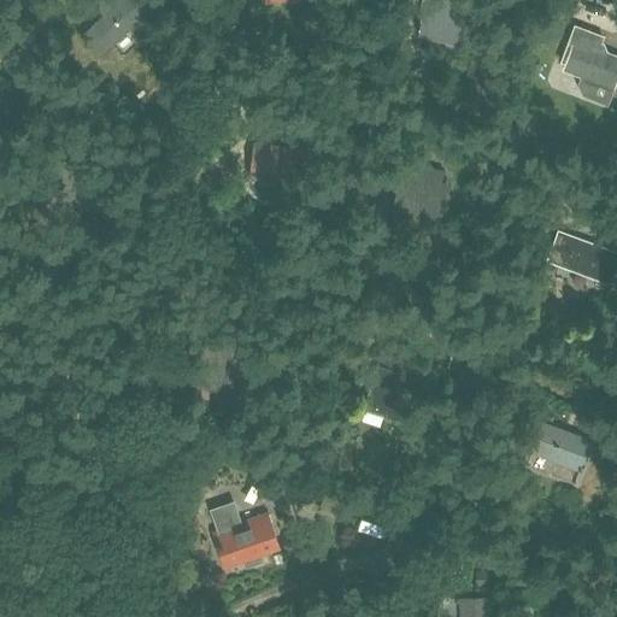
[(109,13),(83,36),(100,54),(148,10),(139,0),(100,0),(99,3),(109,13)]
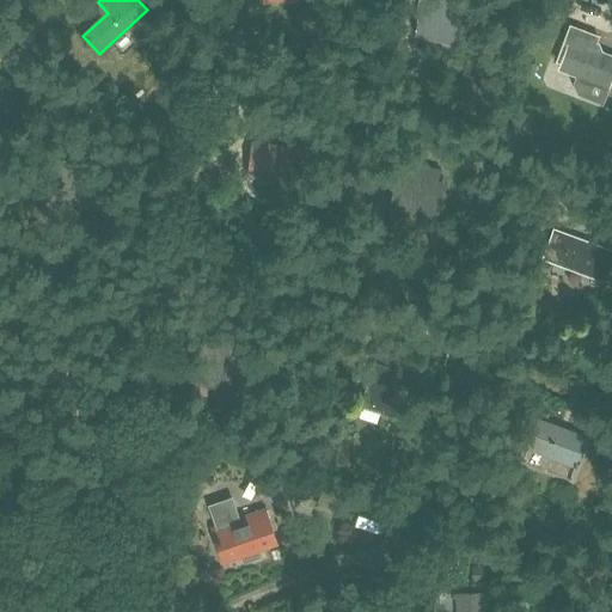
[(416,24),(415,31),(416,32),(416,31),(444,38),(442,42),(460,46),(467,18),(444,12),(446,0),(420,0),(418,6),(422,7),(417,24),(416,24)]
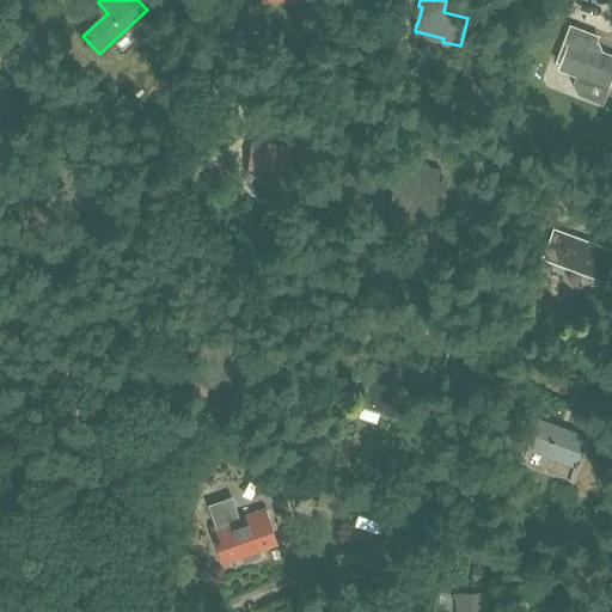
[(570,26),(557,61),(562,63),(560,68),(609,87),(611,78),(611,57),(601,54),(600,53),(597,46),(595,46),(598,36),(570,26)]
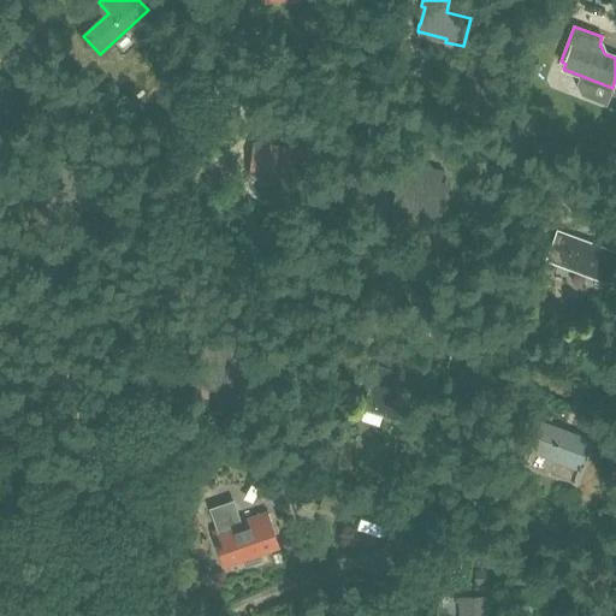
[(254,143),(249,176),(291,181),(295,148),(254,143)]
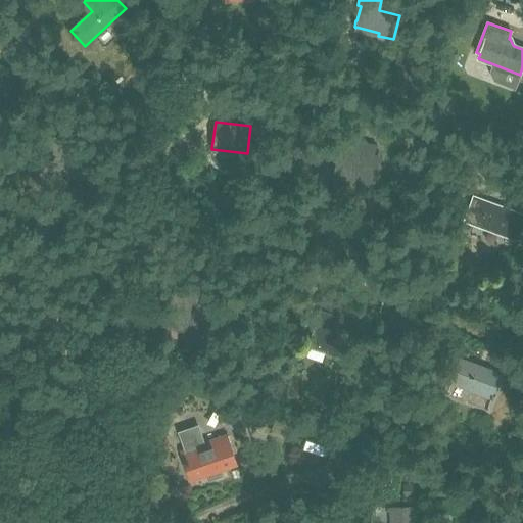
[(333,178),(331,184),(359,190),(358,193),(371,196),(380,159),(373,158),(376,146),(354,141),(357,135),(344,132),(336,162),(337,163),(334,178),(333,178)]
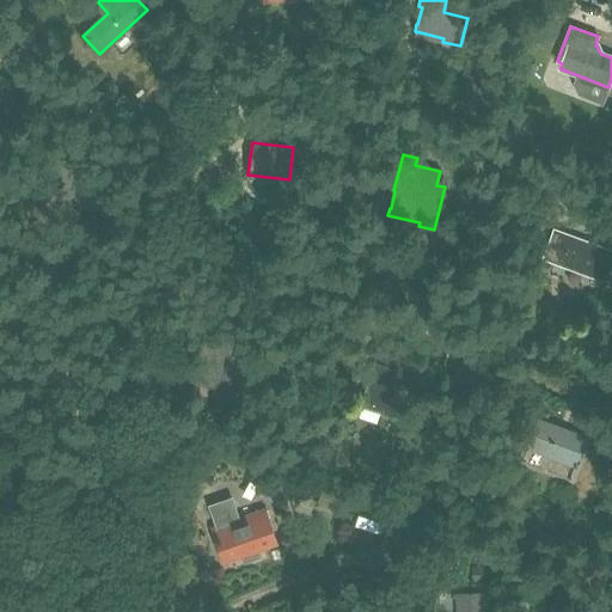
[(569,190),(561,200),(579,216),(587,207),(569,190)]
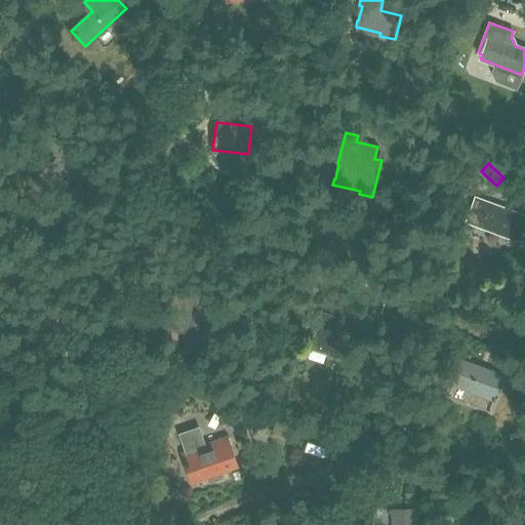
[(416,166),(415,182),(423,183),(425,167),(416,166)]
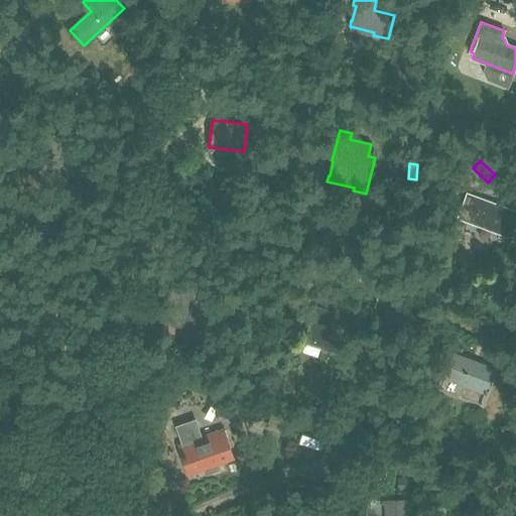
[(515,212),(467,195),(459,217),(511,237),(515,224),(515,212)]
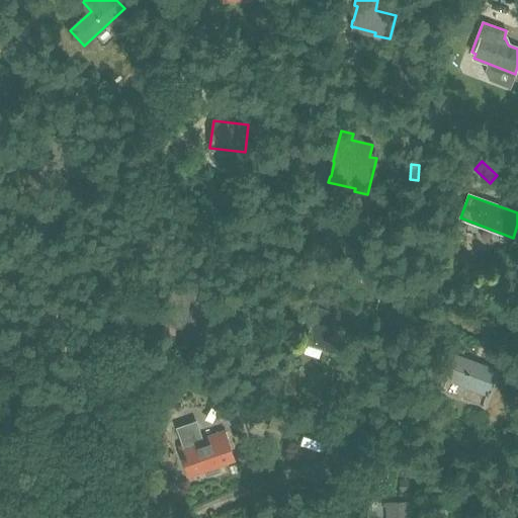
[(475,230),(472,236),(496,244),(493,252),(509,257),(514,244),(475,230)]
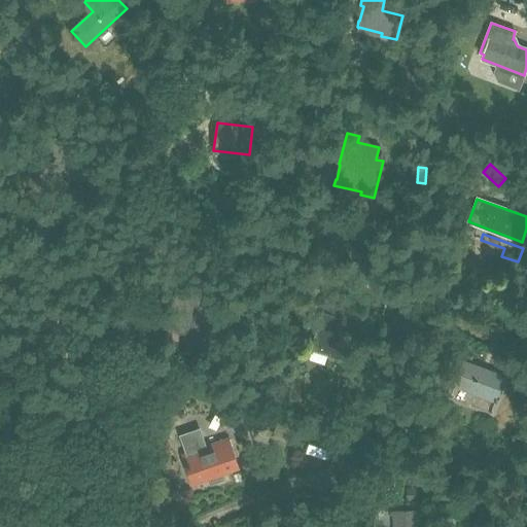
[(390,294),(386,305),(406,311),(409,301),(390,294)]
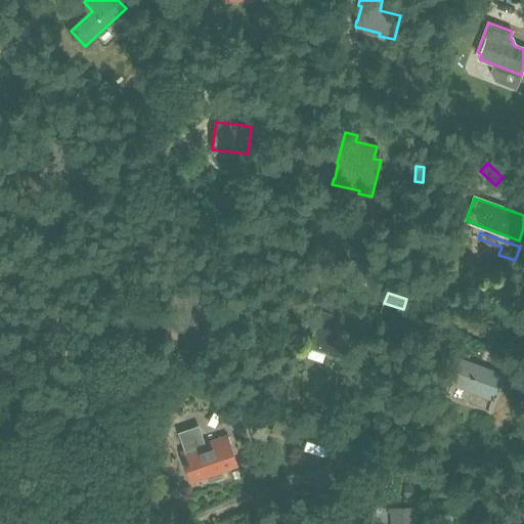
[(418,304),(415,314),(435,320),(438,310),(418,304)]
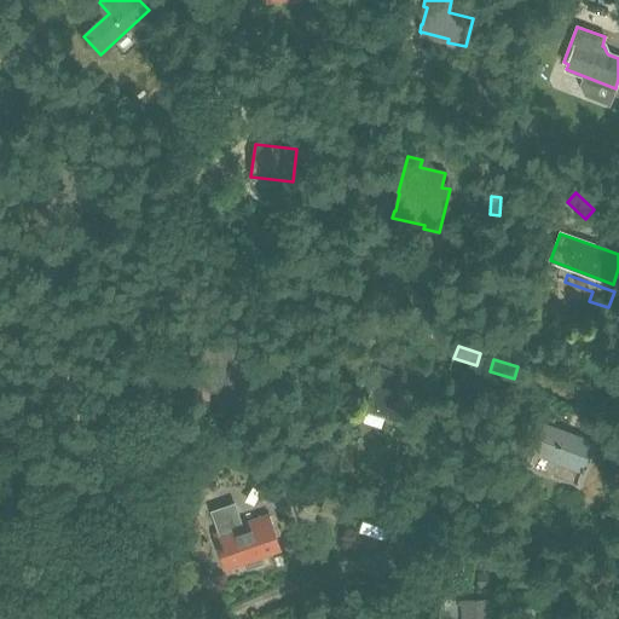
[(368,400),(366,408),(368,409),(368,408),(398,416),(397,420),(415,424),(423,398),(398,389),(403,376),(377,368),(374,383),(375,383),(369,400),(368,400)]
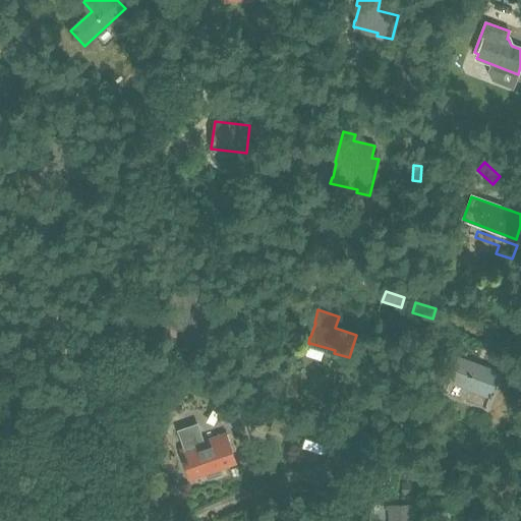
[(458,358),(450,382),(491,397),(501,373),(458,358)]
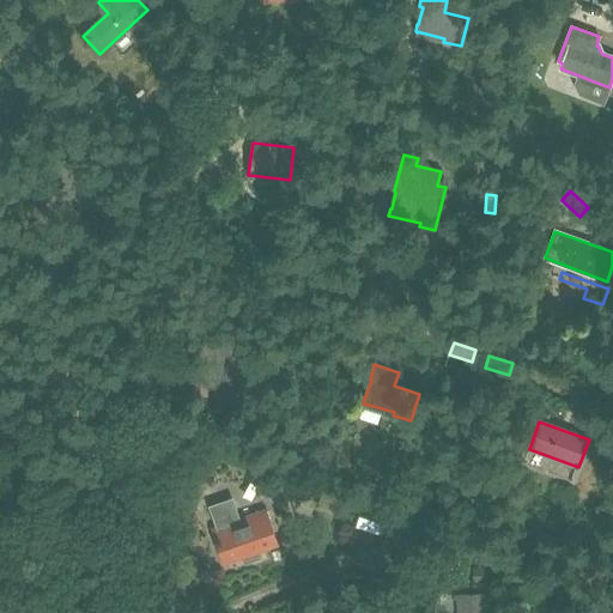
[(235,497),(212,505),(220,528),(223,528),(225,534),(216,536),(224,562),(277,544),(266,511),(243,520),(235,497)]
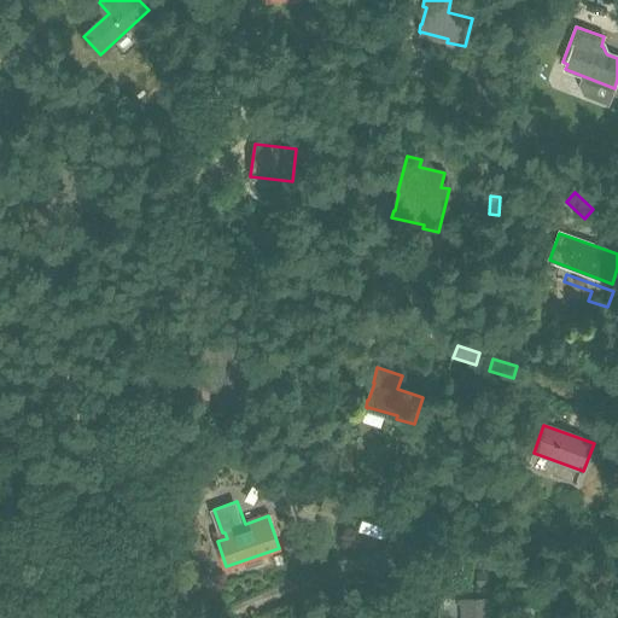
[(398,530),(398,544),(423,546),(423,531),(398,530)]
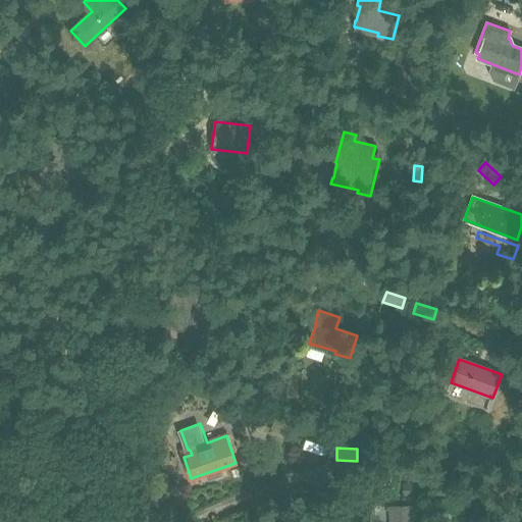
[(398,484),(381,489),(385,504),(402,500),(398,484)]
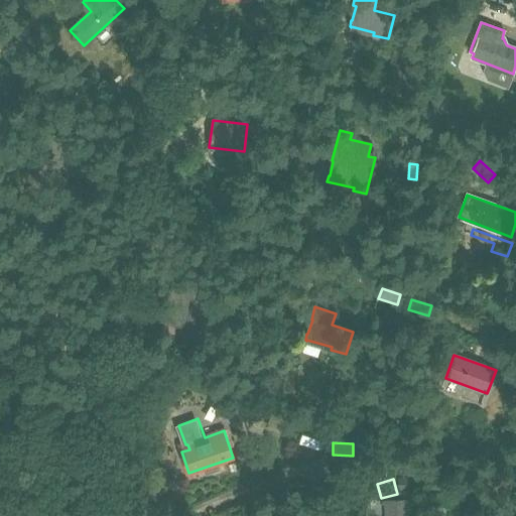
[(386,515),(411,515),(410,500),(391,501),(392,513),(386,514),(386,515)]
